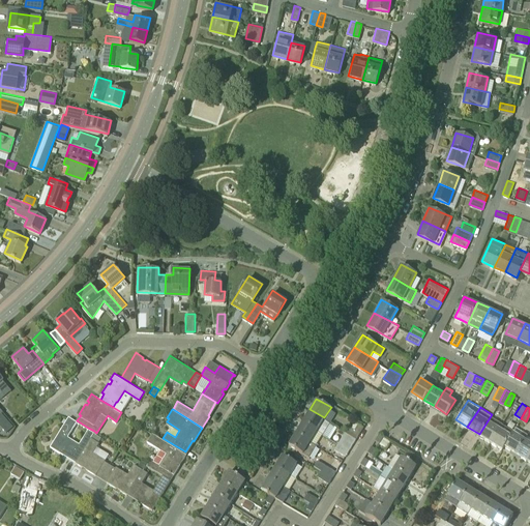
[(310,409),(303,419),(322,431),(323,432),(330,421),(324,417),(310,409)]
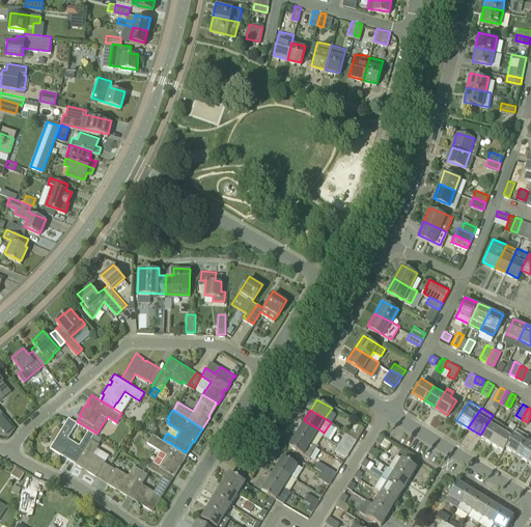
[(503,422),(493,415),(480,435),(491,442),(503,422)]
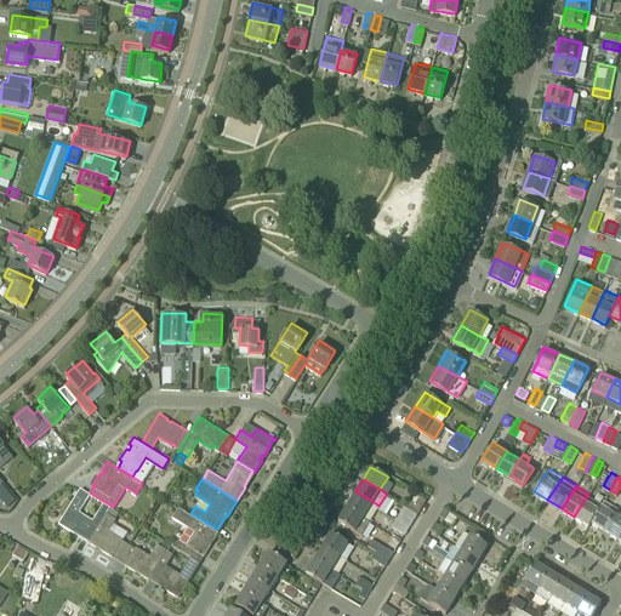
[(92,518),(80,509),(90,492),(80,486),(58,522),(74,531),(75,529),(90,537),(107,511),(110,505),(103,501),(92,518)]
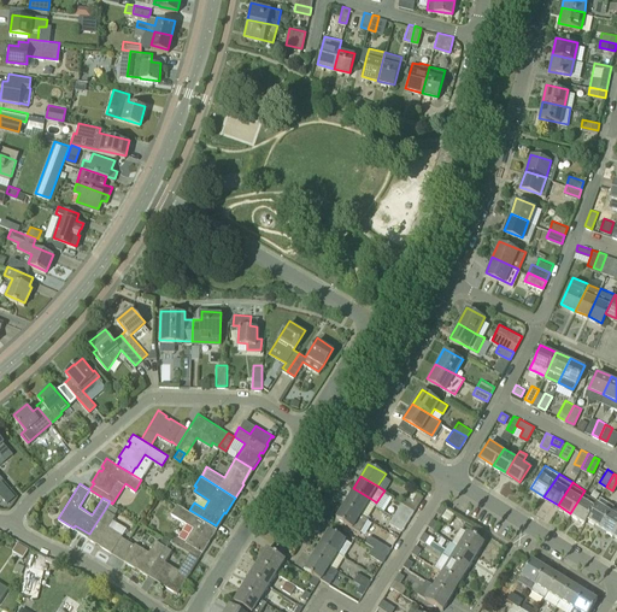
[(16,494),(9,487),(1,493),(7,501),(16,494)]
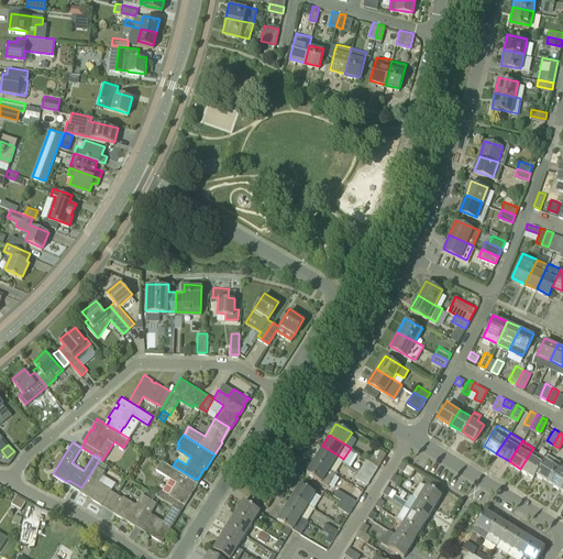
[(315,459),(329,468),(334,471),(342,458),(322,446),(315,459)]
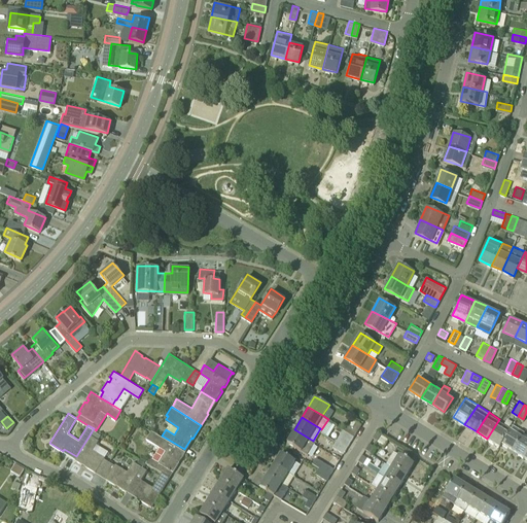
[(361,423),(361,422),(356,419),(352,425),(346,422),(343,428),(354,434),(361,423)]
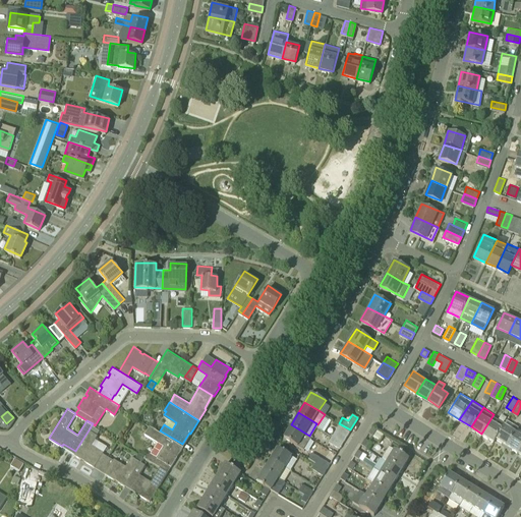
[(505,420),(494,414),(481,434),(494,441),(496,438),(506,421),(505,420)]
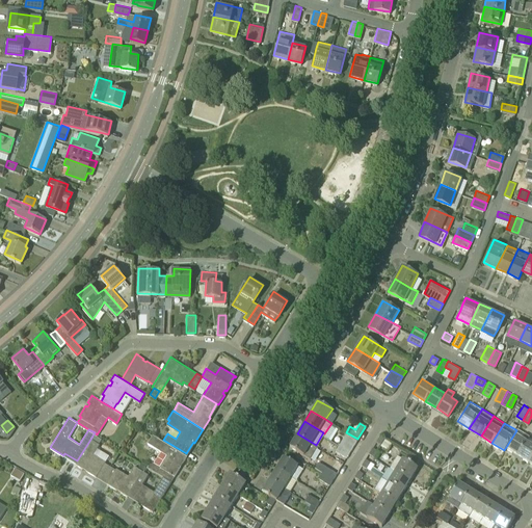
[(516,430),(506,447),(517,454),(527,440),(530,434),(517,427),(515,429),(516,430)]
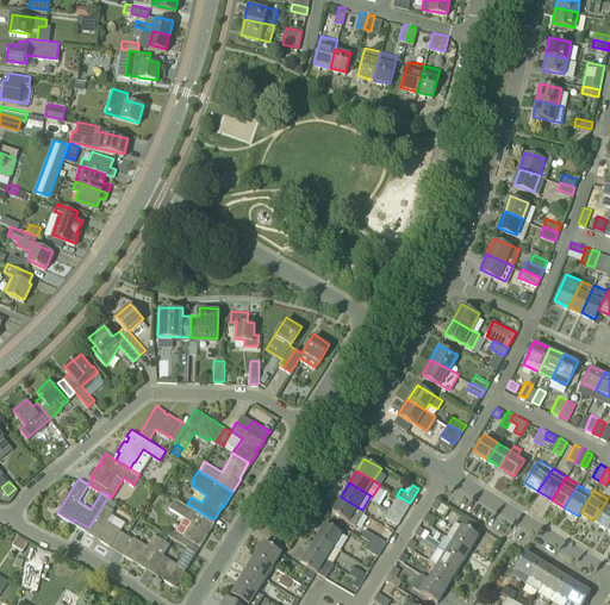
[(105,501),(113,506),(117,501),(111,498),(109,496),(105,501)]
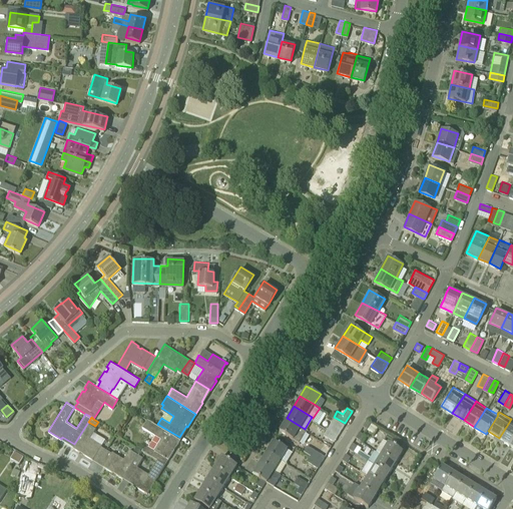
[(142,450),(156,459),(165,464),(174,449),(172,448),(174,444),(176,445),(180,438),(179,437),(157,424),(147,417),(142,426),(157,435),(150,447),(145,444),(141,449),(142,450)]
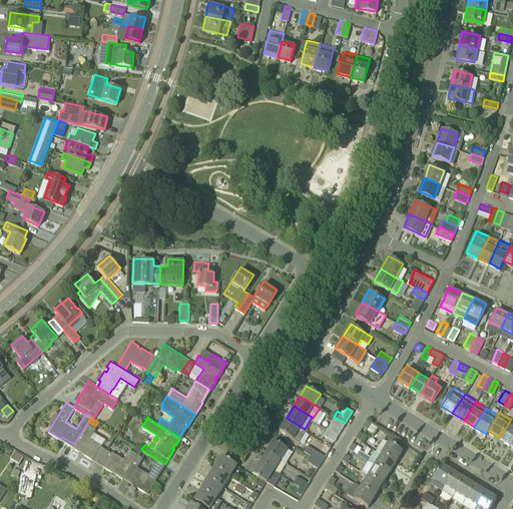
[(334,417),(327,427),(339,434),(345,423),(334,417)]
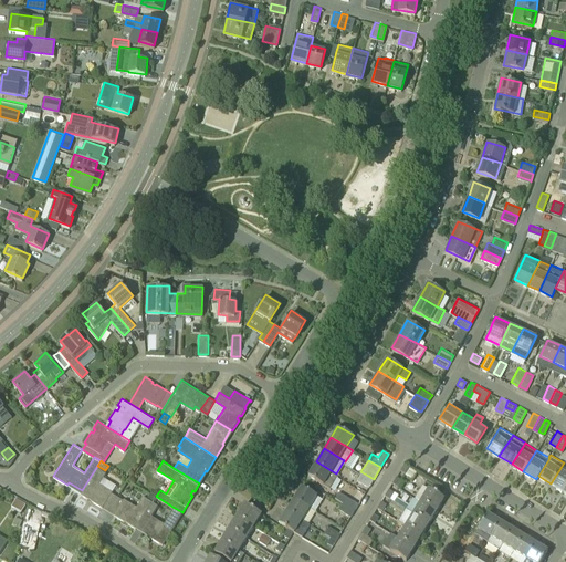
[(336,474),(331,470),(316,461),(308,474),(315,477),(315,478),(331,487),(338,475),(336,474)]
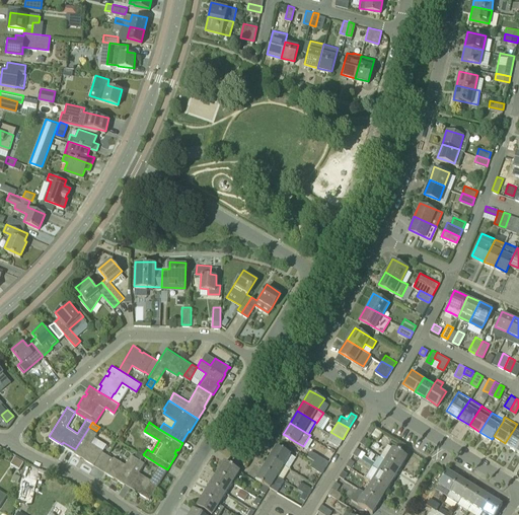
[(367,429),(367,430),(372,432),(375,426),(371,423),(367,429)]
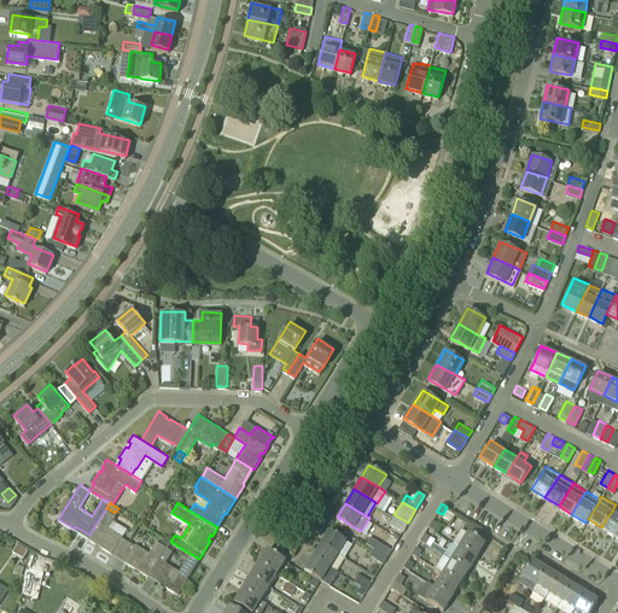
[(115,513),(106,508),(89,535),(88,537),(97,542),(98,541),(101,543),(100,544),(112,552),(112,550),(120,555),(128,539),(122,536),(127,527),(114,519),(116,514),(115,513)]
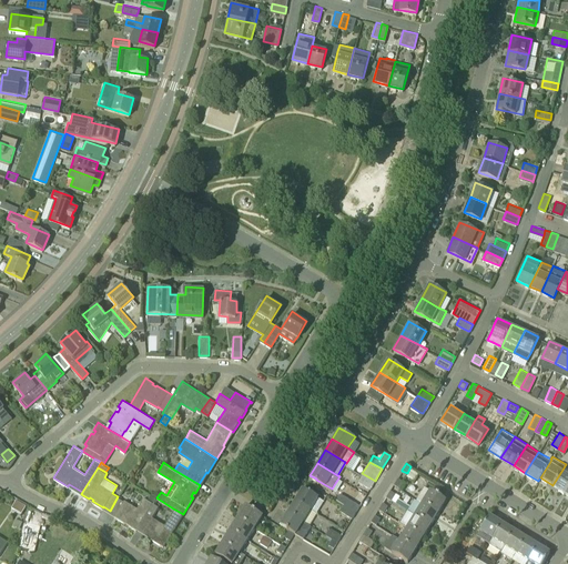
[(567,485),(567,472),(563,470),(553,485),(565,492),(567,485)]
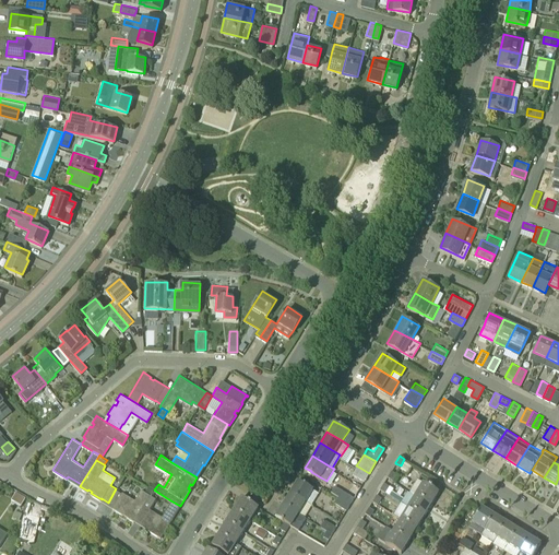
[(365,480),(369,473),(356,465),(352,473),(365,480)]
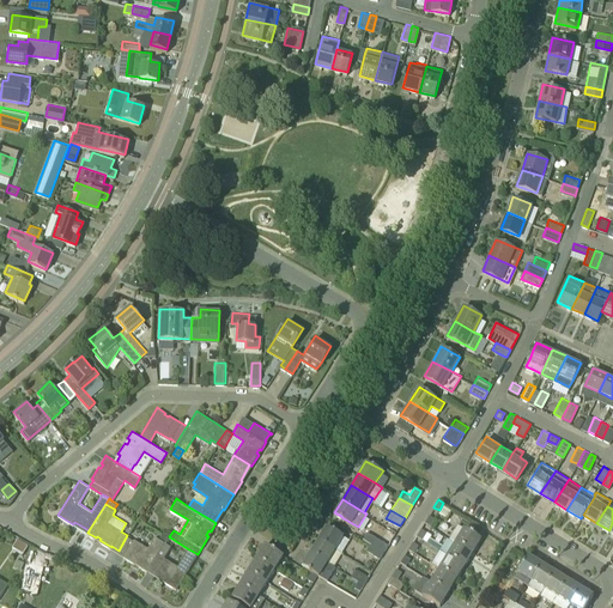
[(430,514),(425,521),(431,524),(435,517),(430,514)]
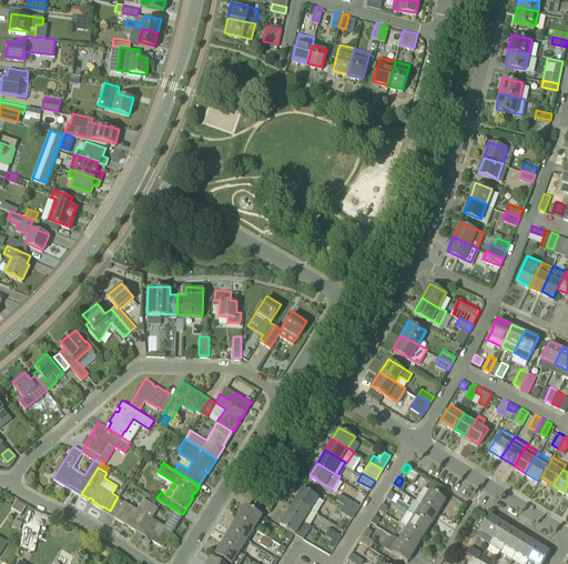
[(304,486),(295,499),(315,512),(324,499),(310,490),(304,486)]
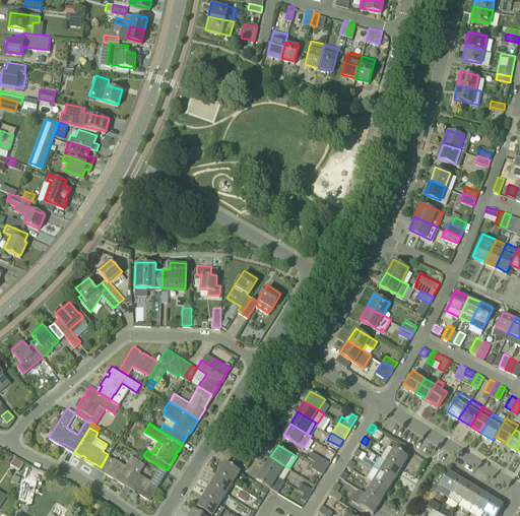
[(393,446),(386,457),(401,466),(408,455),(393,446)]
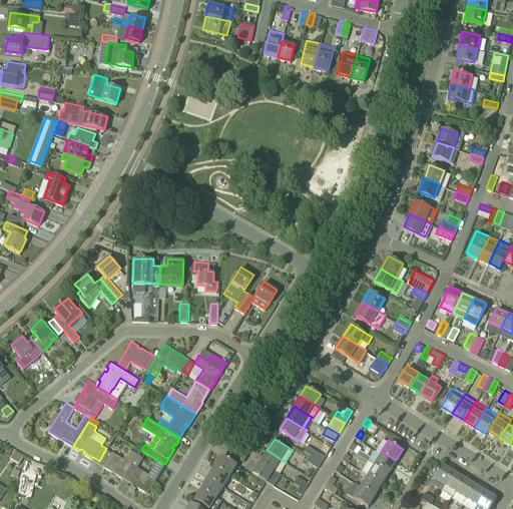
[(354,450),(358,444),(353,441),(349,447),(354,450)]
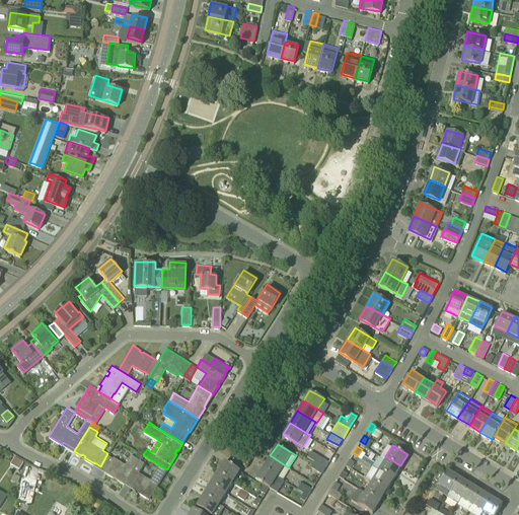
[(307,455),(314,459),(325,466),(329,460),(311,449),(307,455)]
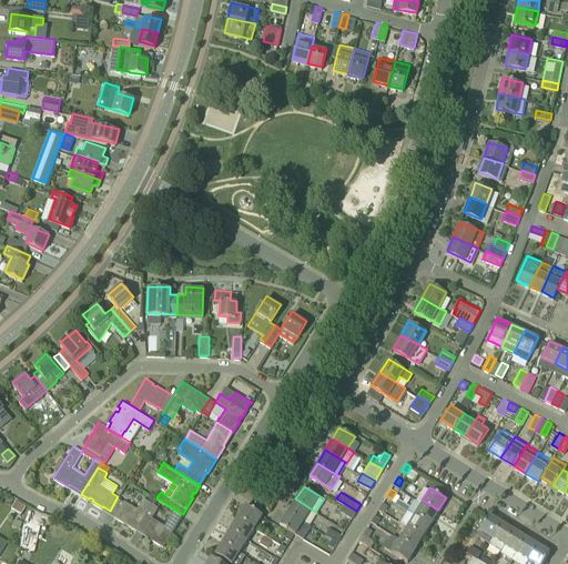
[(153,502),(154,503),(158,499),(156,497),(150,493),(146,497),(153,502)]
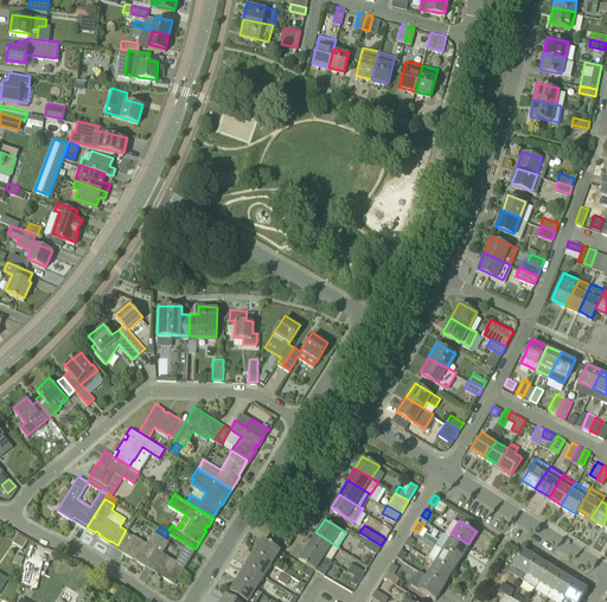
[(132,533),(126,530),(117,545),(123,549),(122,550),(133,557),(135,555),(139,557),(138,559),(145,564),(147,562),(164,536),(157,531),(153,530),(146,540),(133,532),(132,533)]
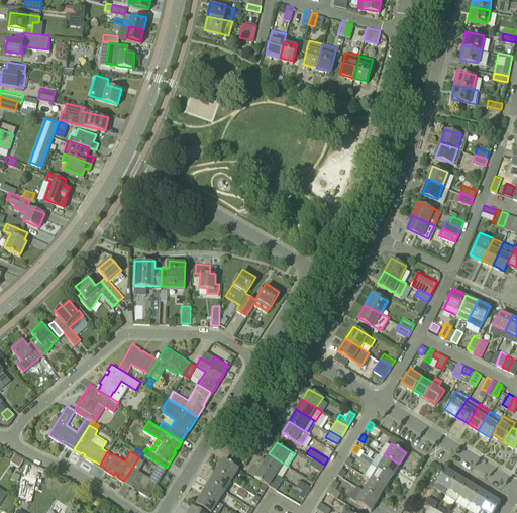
[(23,458),(14,453),(10,460),(19,466),(23,458)]
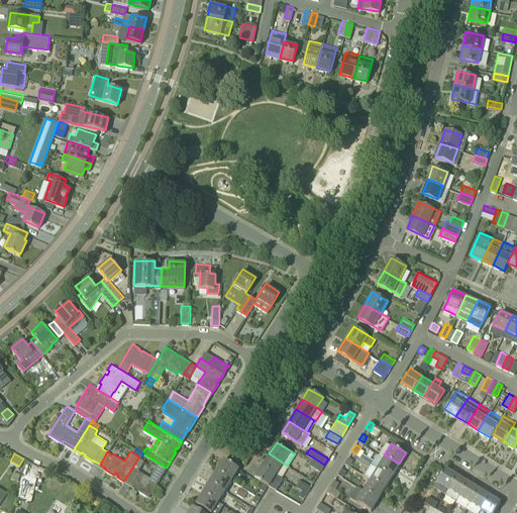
[(269,453),(263,464),(277,473),(281,476),(287,466),(269,453)]
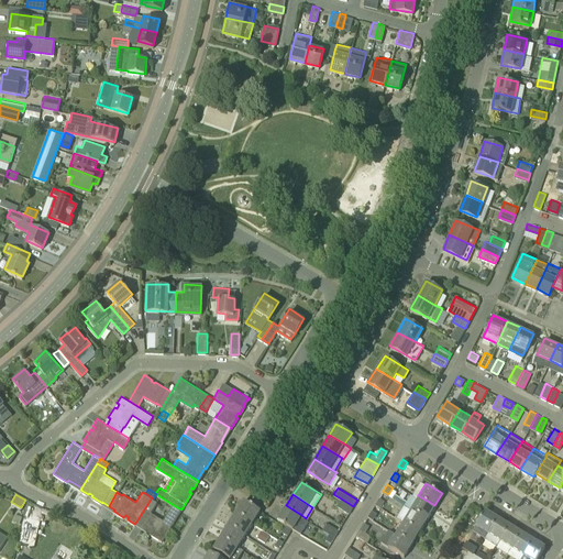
[(418,495),(411,508),(427,517),(434,505),(418,495)]
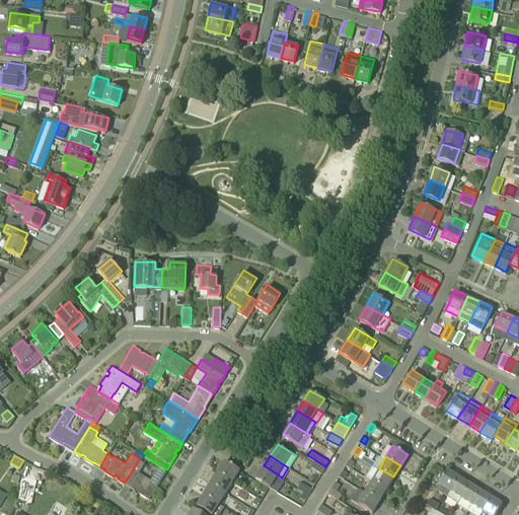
[(354,460),(350,457),(346,463),(351,466),(354,460)]
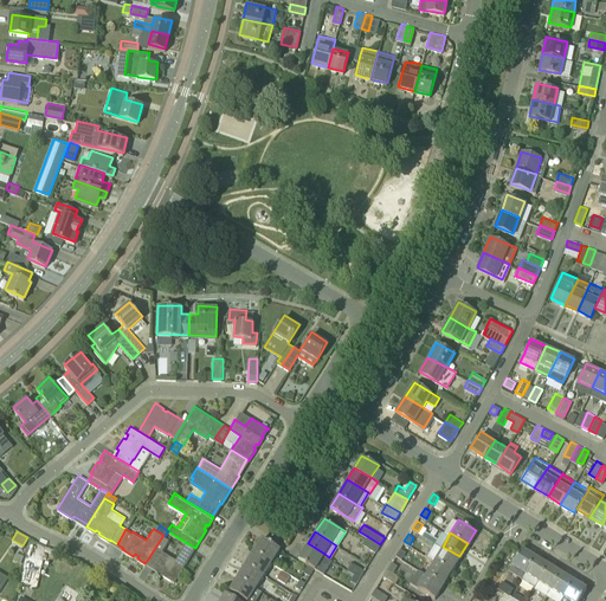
[(165,536),(163,535),(147,561),(161,570),(160,573),(174,581),(195,548),(185,542),(175,557),(162,549),(169,538),(165,536)]
